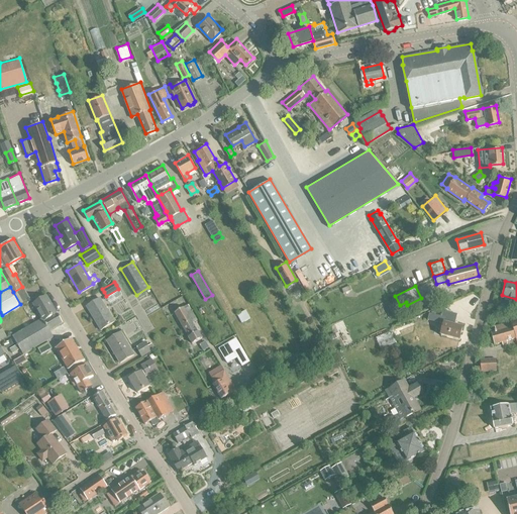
[(33,303),(42,317),(43,316),(50,328),(62,321),(46,295),(33,303)]
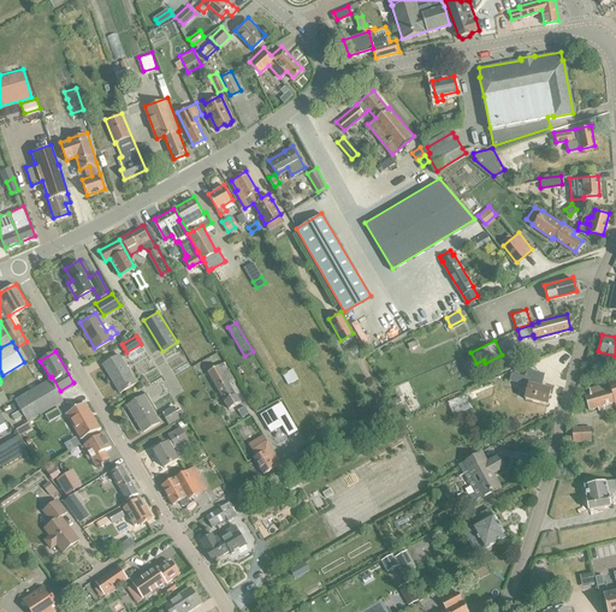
[(102,363),(119,391),(136,381),(119,354),(102,363)]
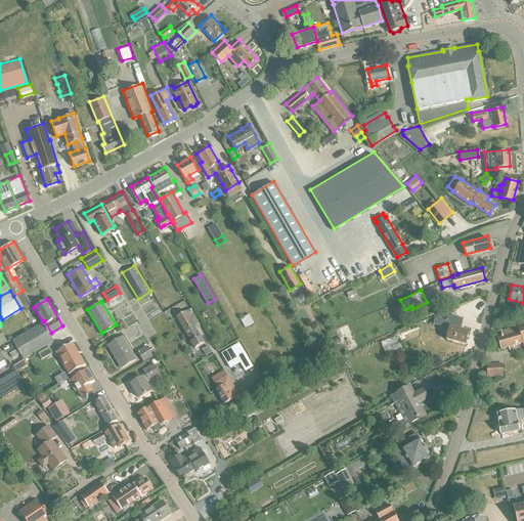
[(176,314),(186,333),(193,329),(191,324),(194,323),(194,324),(195,324),(200,322),(190,307),(176,314)]
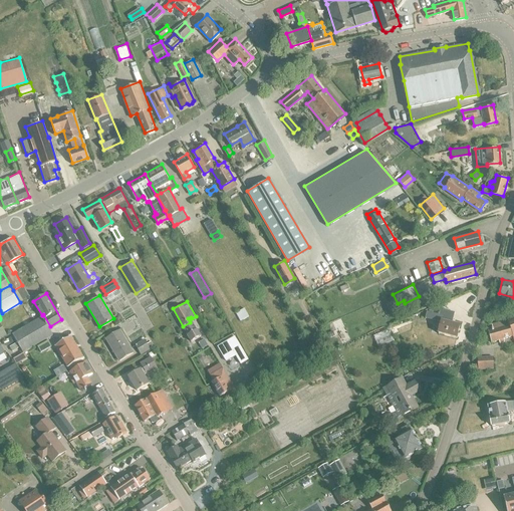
[(244,306),(236,311),(240,319),(248,315),(244,306)]
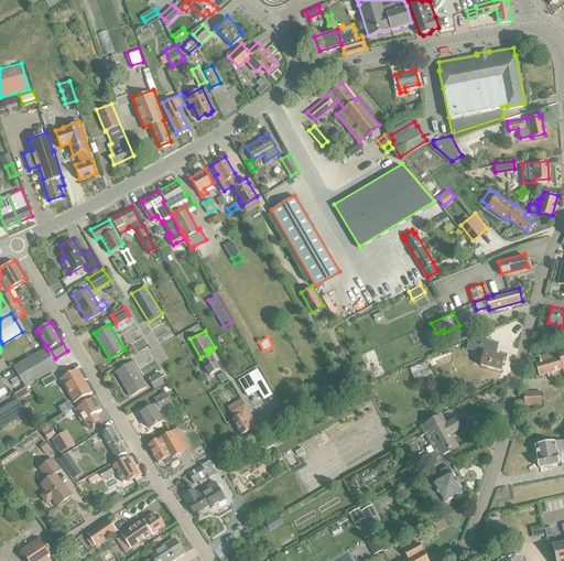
[(480,364),(501,369),(505,355),(494,352),(495,347),(497,348),(499,341),(483,337),(481,344),(486,345),(480,364)]
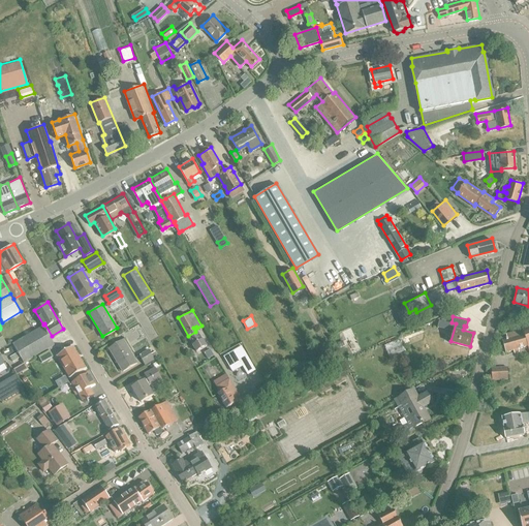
[(506,332),(507,338),(502,339),(505,350),(527,344),(528,349),(528,321),(522,325),(523,328),(506,332)]
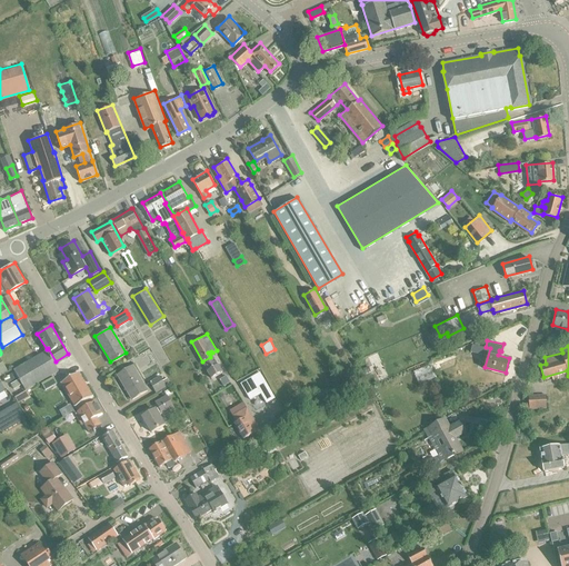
[(48,348),(47,349),(13,368),(18,377),(21,381),(26,388),(58,369),(55,363),(56,361),(48,348)]
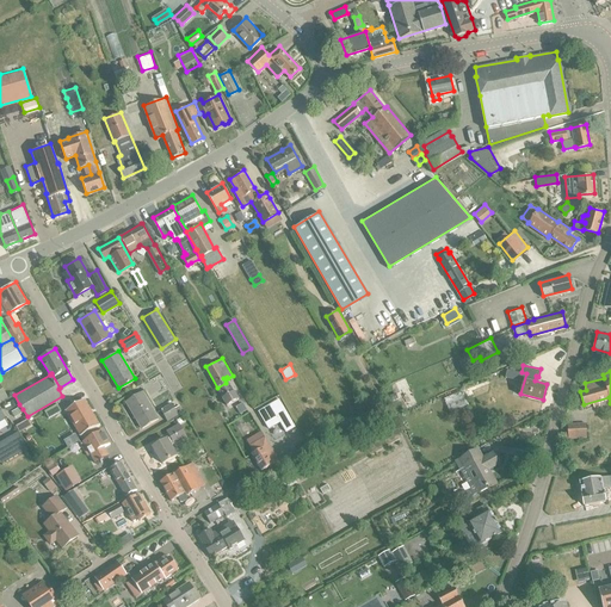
[(226,383),(217,388),(227,403),(238,397),(228,378),(227,378),(227,377),(223,378),(226,383)]
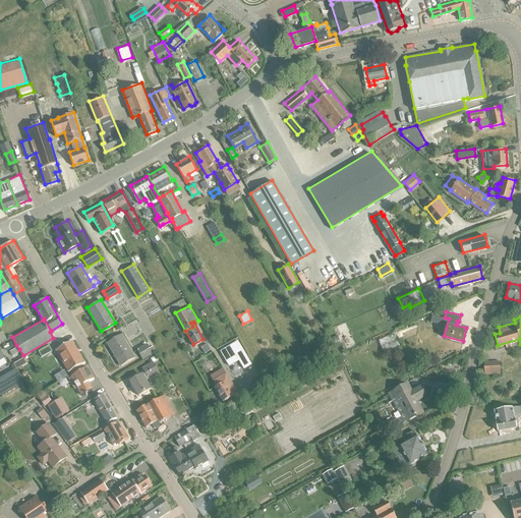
[(107,342),(120,364),(134,356),(121,334),(107,342)]
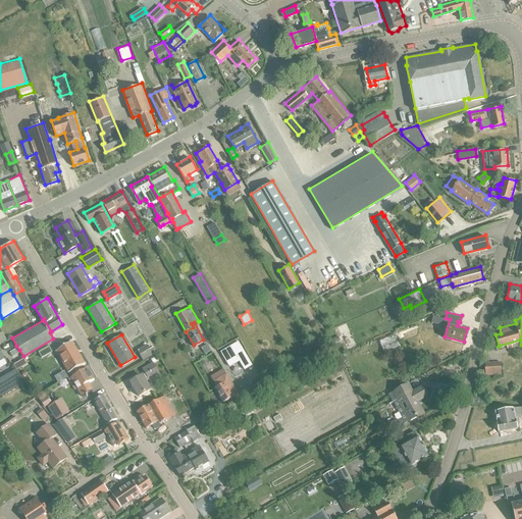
[(56,349),(56,350),(68,371),(71,369),(84,362),(75,347),(71,341),(62,346),(56,349)]
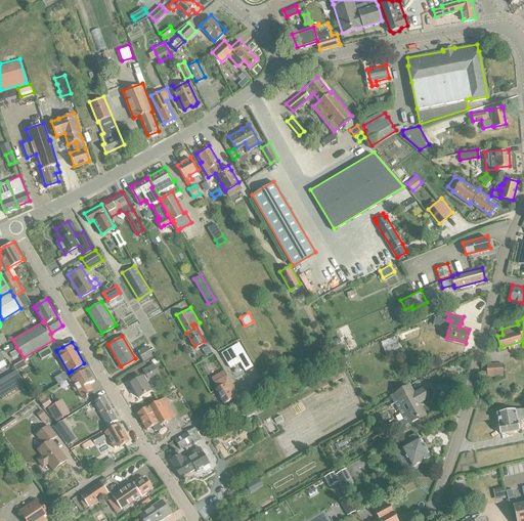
[(238,342),(221,351),(230,366),(239,360),(245,370),(253,364),(238,342)]
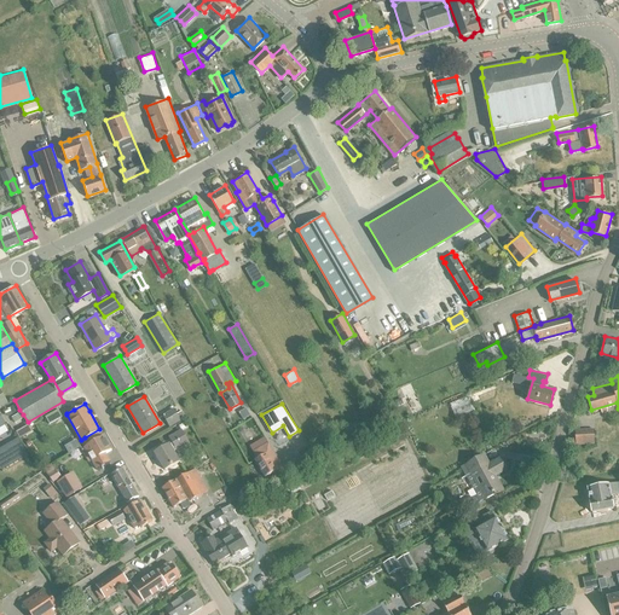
[(162,412),(169,424),(180,418),(179,417),(184,415),(180,410),(177,412),(173,406),(162,412)]
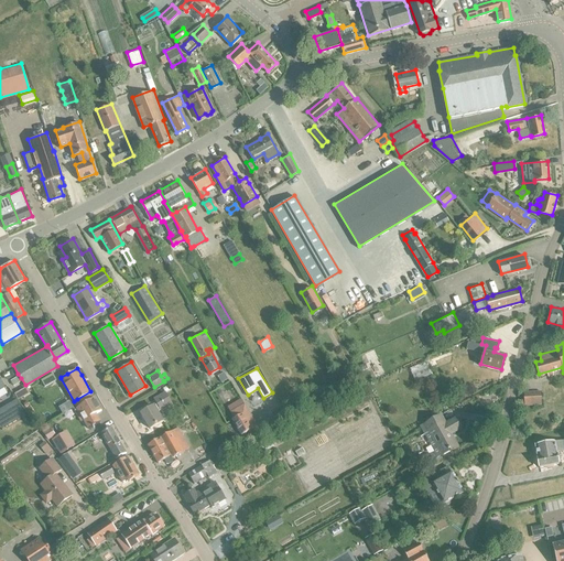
[(223,370),(217,375),(220,381),(227,377),(223,370)]
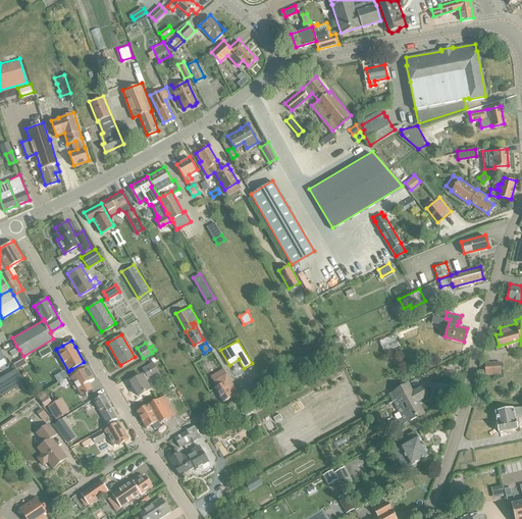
[(48,344),(38,350),(41,356),(51,350),(48,344)]
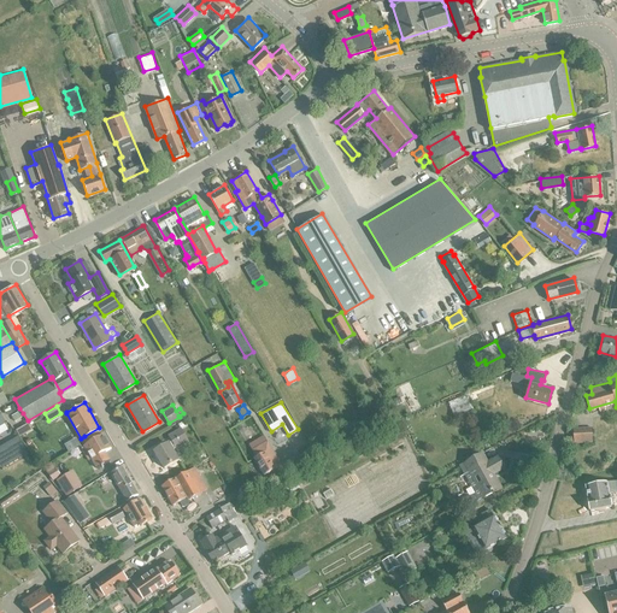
[(377,406),(370,410),(372,416),(381,412),(377,406)]
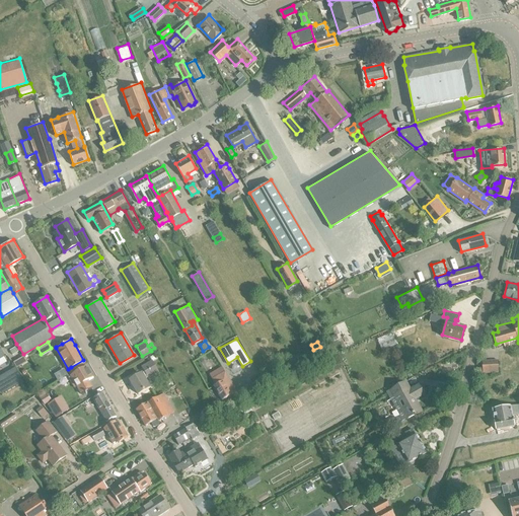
[(16,344),(9,348),(12,352),(19,348),(16,344)]
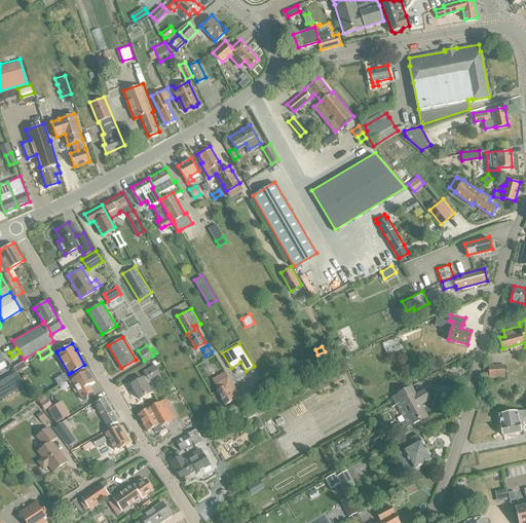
[(158,356),(151,360),(154,365),(160,360),(158,356)]
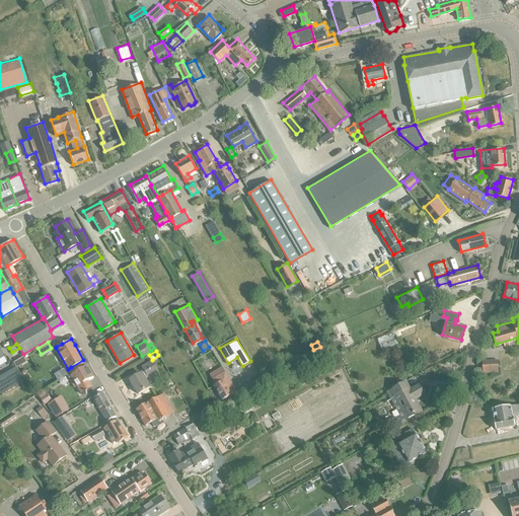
[(483,359),(483,371),(499,370),(499,358),(483,359)]
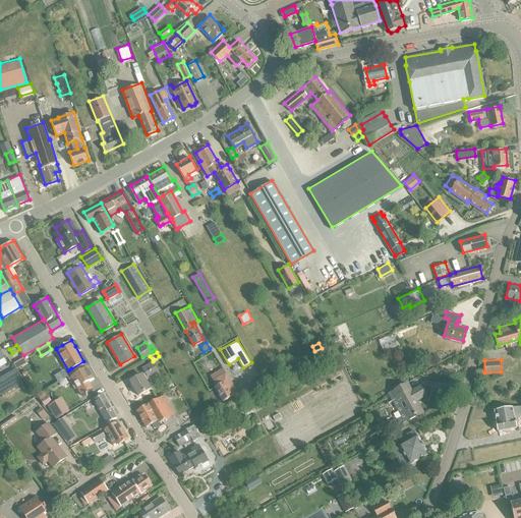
[(142,366),(146,371),(130,381),(138,394),(150,387),(146,380),(159,371),(152,361),(142,366)]
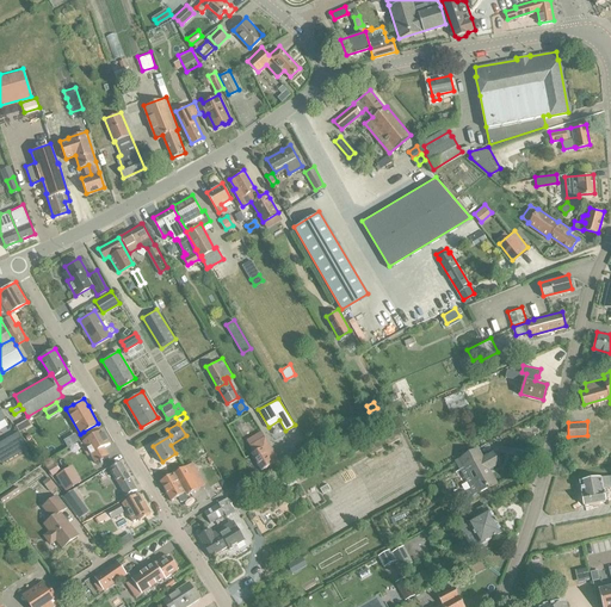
[(102,429),(86,439),(93,451),(90,452),(96,462),(99,459),(100,460),(102,459),(100,458),(107,454),(103,445),(109,441),(102,429)]
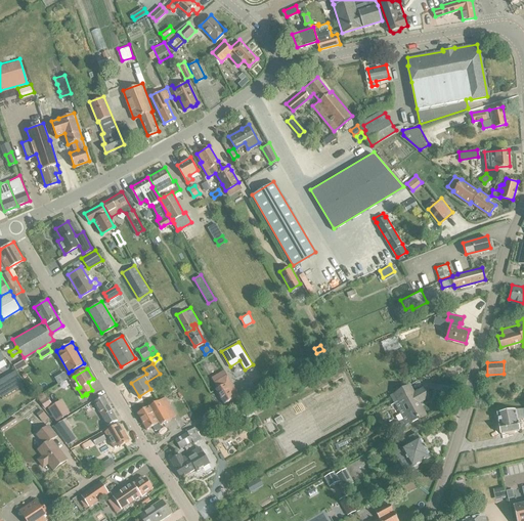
[(15,370),(0,378),(0,386),(4,394),(24,384),(15,370)]
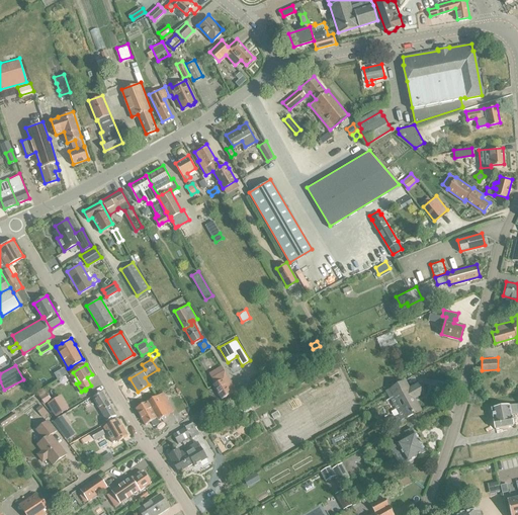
[(214,382),(213,383),(222,398),(236,390),(229,377),(224,369),(210,376),(214,382)]
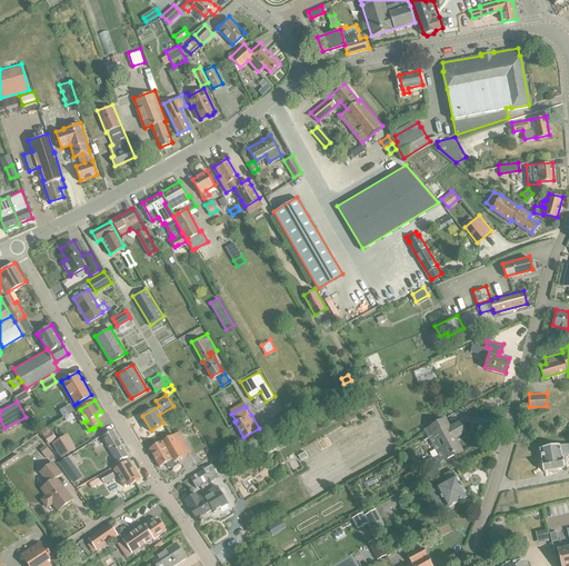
[(423,428),(428,436),(433,434),(446,457),(461,448),(455,435),(465,430),(459,420),(449,426),(448,423),(442,426),(439,420),(423,428)]
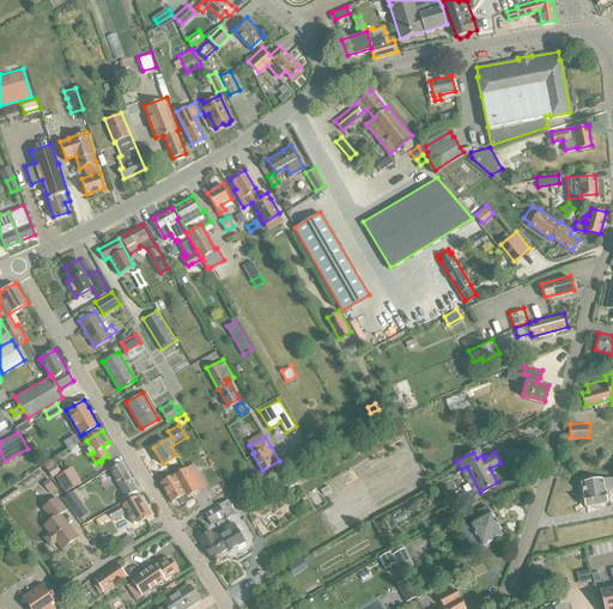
[(110,468),(126,495),(137,488),(121,462),(110,468)]
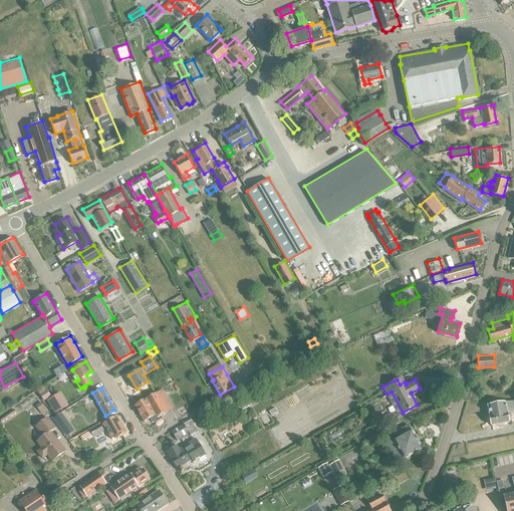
[(45,390),(39,395),(43,400),(49,395),(45,390)]
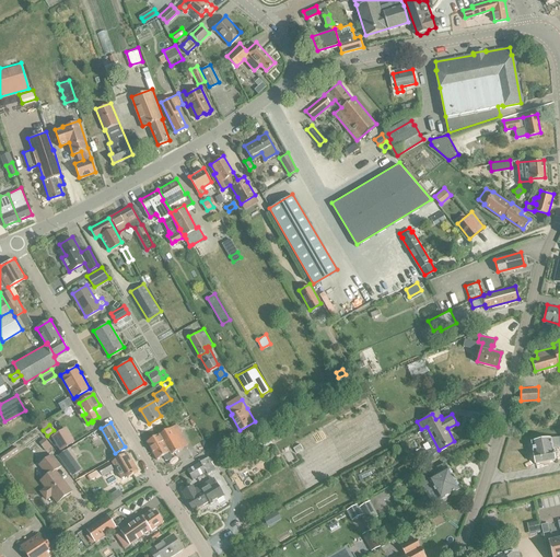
[(50,434),(59,450),(73,441),(65,427),(50,434)]
